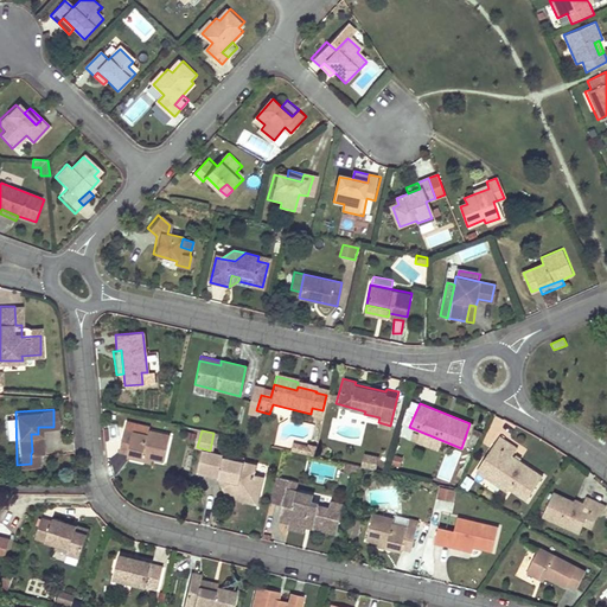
[(148,460),(163,464),(168,438),(148,434),(147,438),(121,432),(116,452),(125,454),(148,460)]
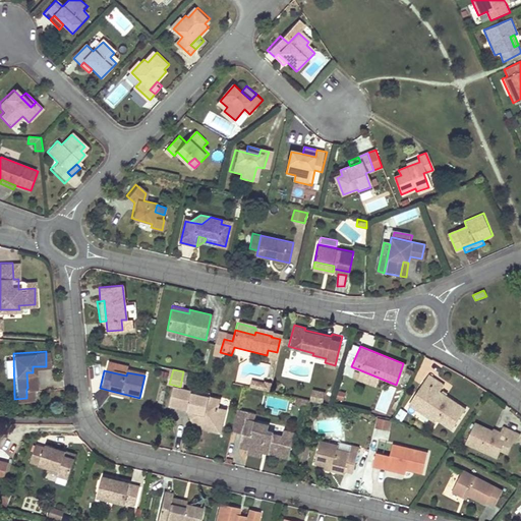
[(442,385),(427,374),(422,381),(428,385),(420,397),(414,393),(407,404),(431,421),(435,419),(449,429),(463,408),(438,391),(442,385)]
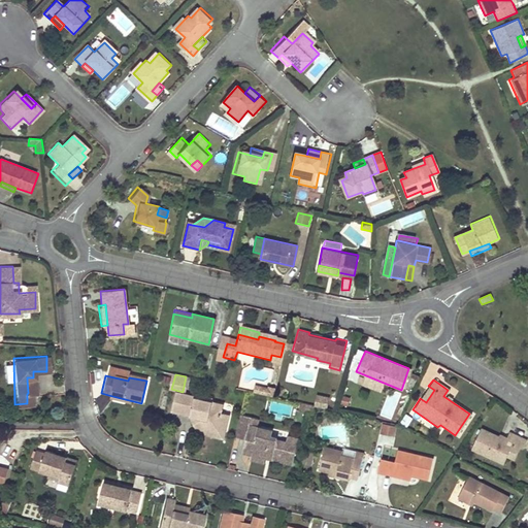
[(271,395),(273,387),(267,386),(267,388),(253,385),(252,391),(271,395)]
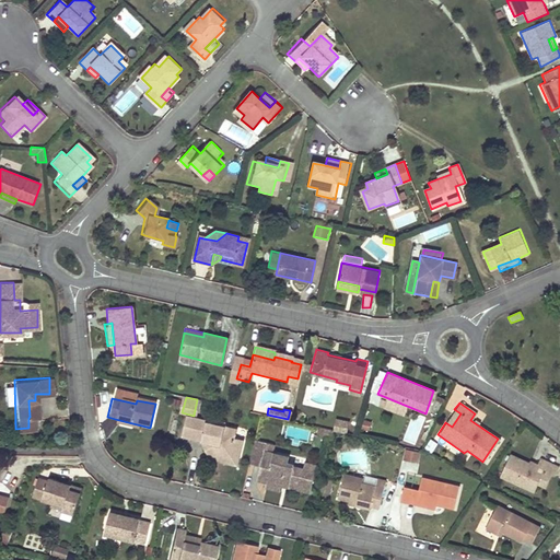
[(461,413),(454,409),(445,422),(452,427),(461,413)]
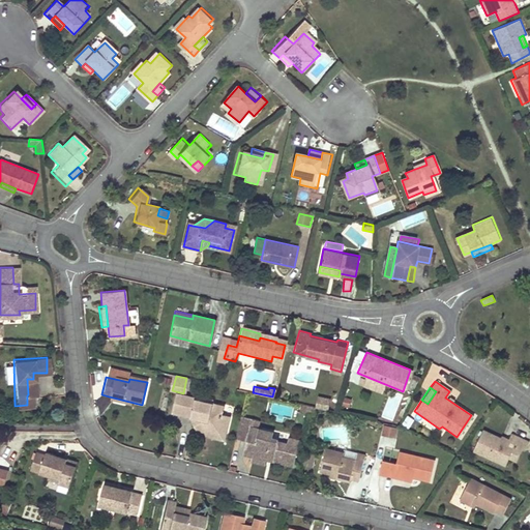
[(229,428),(232,416),(224,414),(225,406),(213,403),(214,400),(198,396),(197,399),(179,394),(174,412),(192,416),(200,418),(202,421),(198,424),(203,433),(209,428),(217,431),(225,427),(229,428)]
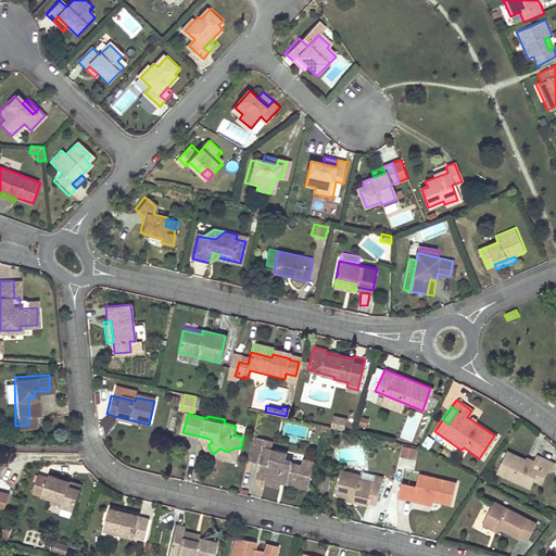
[(333,414),(331,427),(345,429),(346,416),(333,414)]
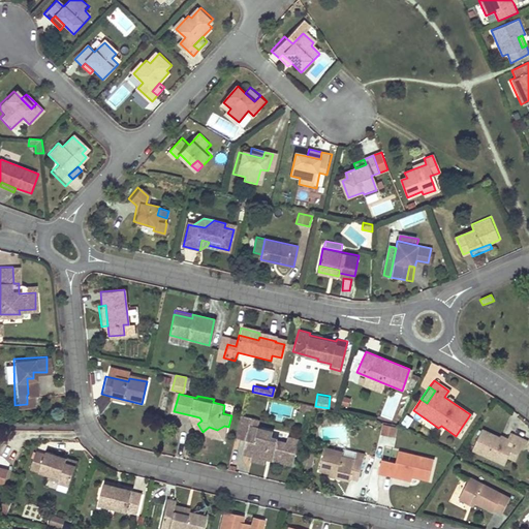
[(129,401),(109,396),(106,402),(128,407),(129,401)]
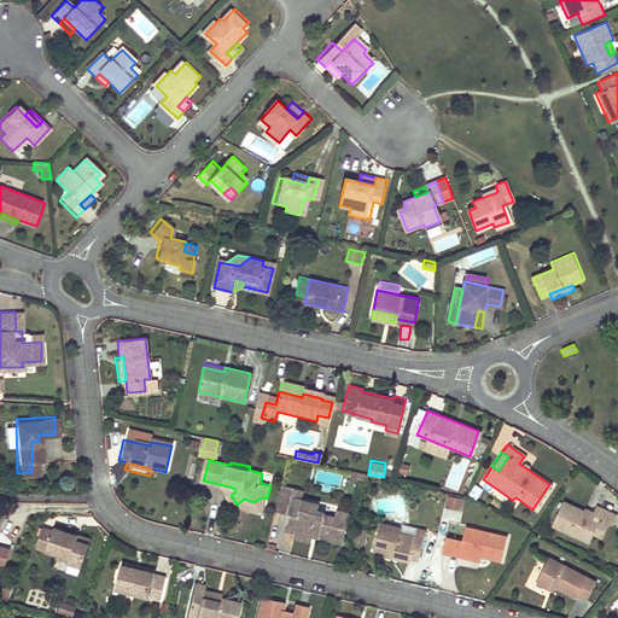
[(348,479),(363,483),(366,474),(350,471),(348,479)]
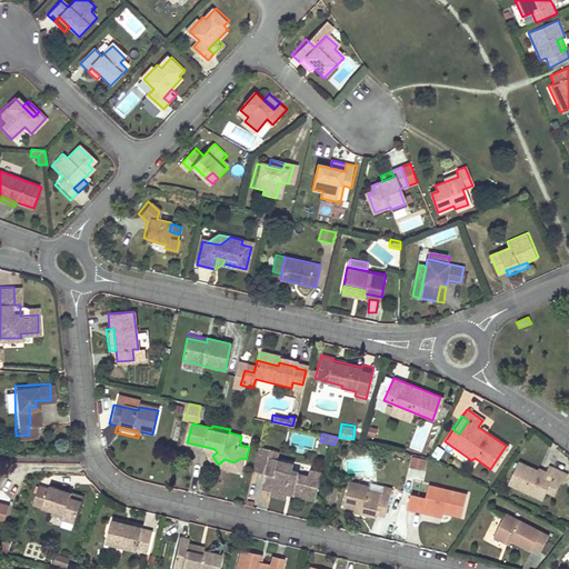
[(215,449),(206,447),(212,456),(217,452),(215,449)]
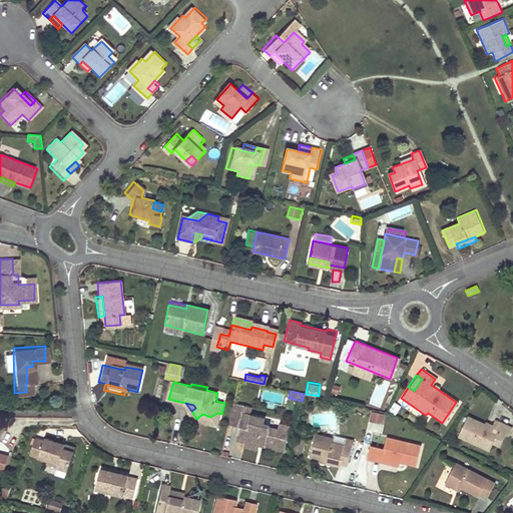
[(265,424),(266,418),(248,414),(250,406),(234,403),(230,418),(241,421),(240,427),(236,440),(245,442),(258,445),(260,441),(268,443),(267,447),(284,451),(290,426),(281,424),(280,428),(265,424)]
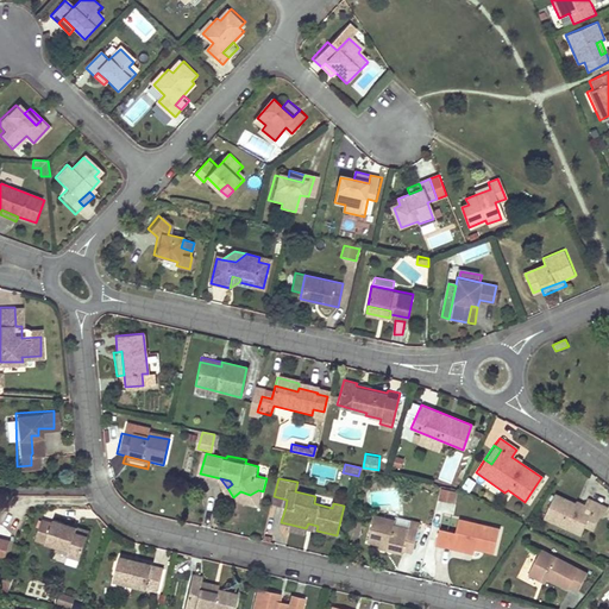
[(440,487),(439,498),(456,501),(457,488),(440,487)]
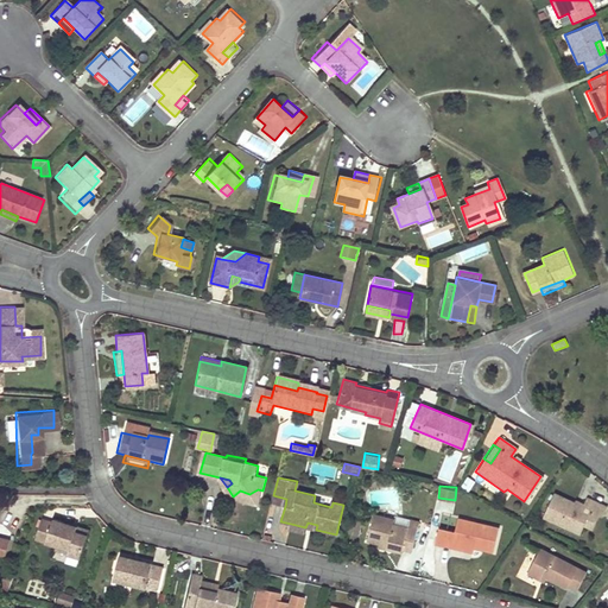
[(255,502),(257,495),(263,491),(258,489),(249,494),(240,491),(233,496),(255,502)]
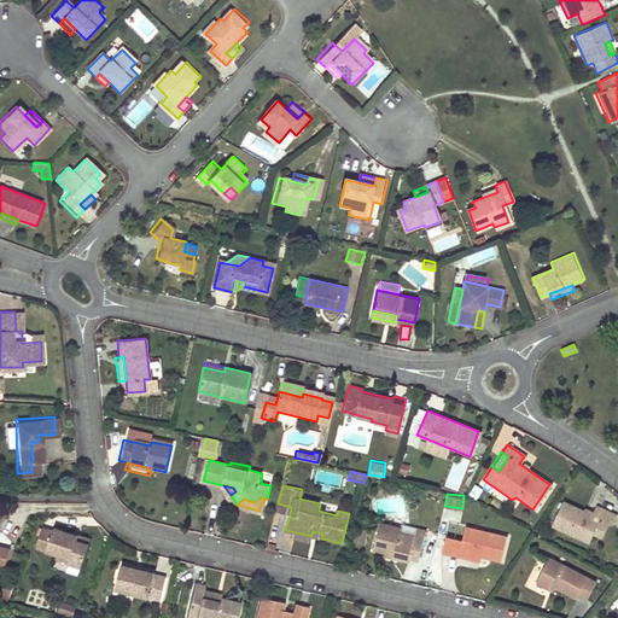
[(581,509),(561,501),(551,525),(588,543),(592,534),(599,518),(607,523),(611,524),(616,514),(595,505),(592,511),(590,514),(581,509)]
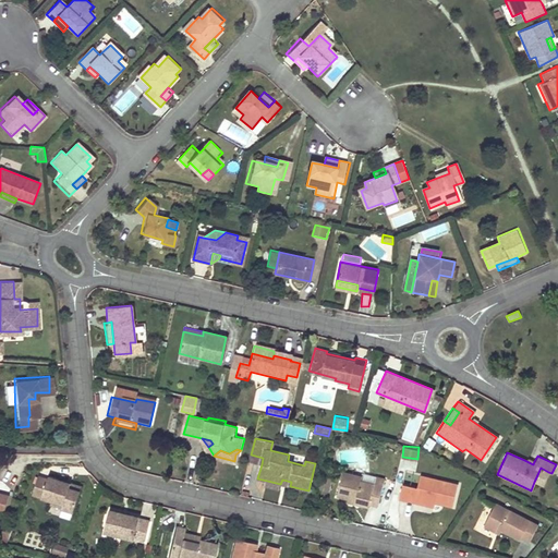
[(263,458),(251,455),(250,461),(262,464),(263,458)]
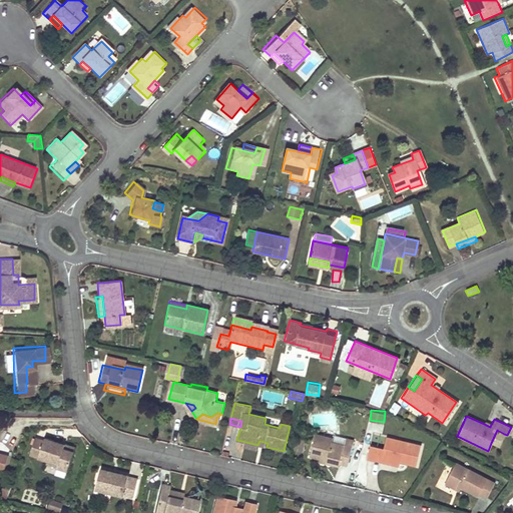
[(313,430),(308,454),(317,456),(338,462),(344,463),(349,445),(330,440),(331,435),(313,430)]
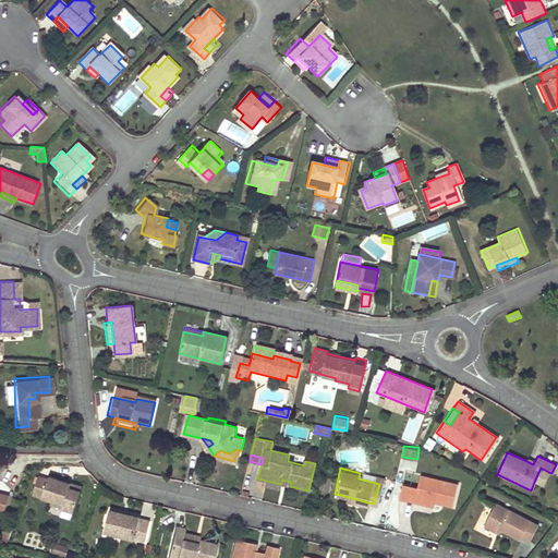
[(541,468),(534,482),(542,486),(548,472),(541,468)]
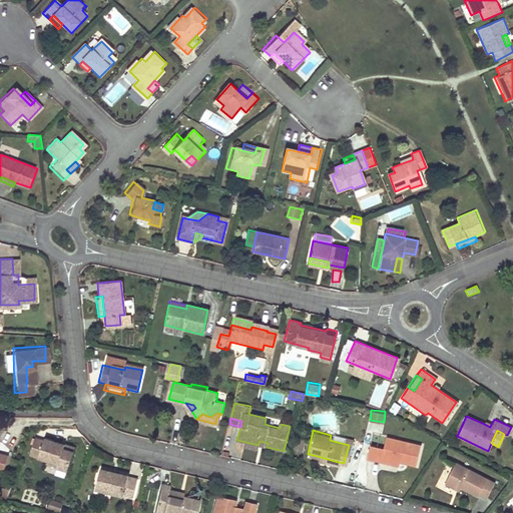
[(304,451),(306,438),(297,436),(294,449),(304,451)]
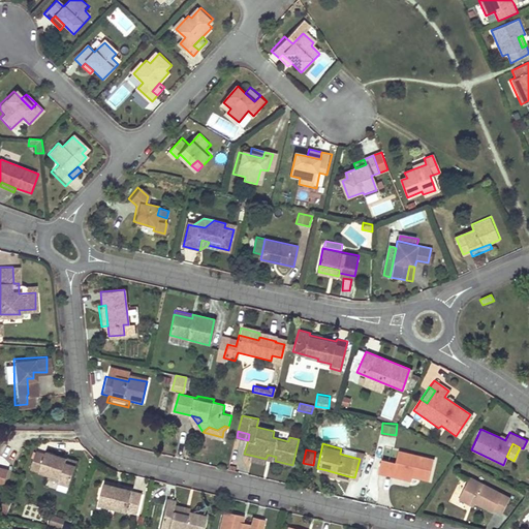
[(432,458),(397,449),(394,462),(381,459),(378,472),(391,475),(392,471),(410,476),(427,480),(432,458)]
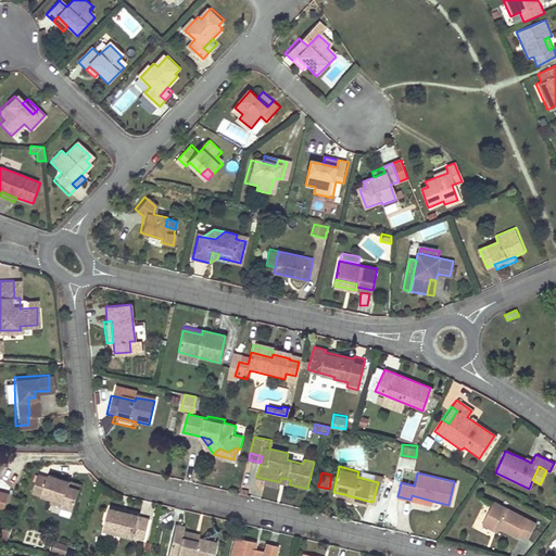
[(70,482),(49,475),(48,477),(38,474),(32,492),(51,498),(62,503),(61,507),(72,510),(78,491),(68,488),(70,482)]
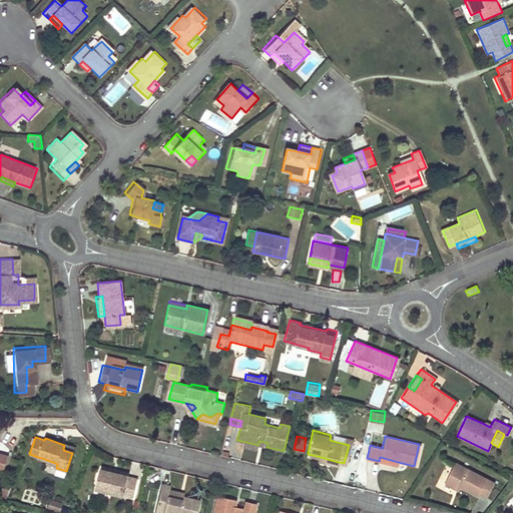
[(243,447),(257,450),(258,445),(245,442),(243,447)]
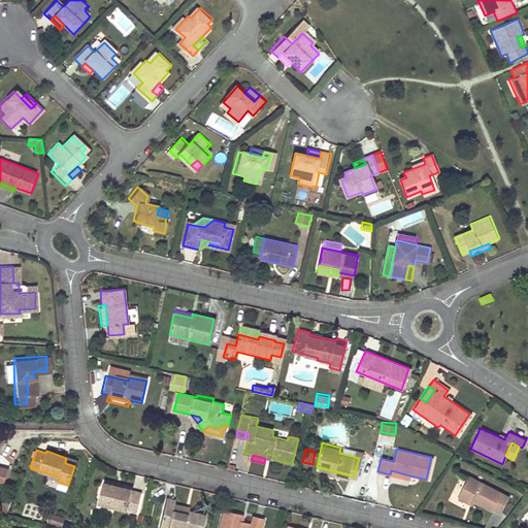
[(74,466),(76,461),(66,458),(65,463),(74,466)]
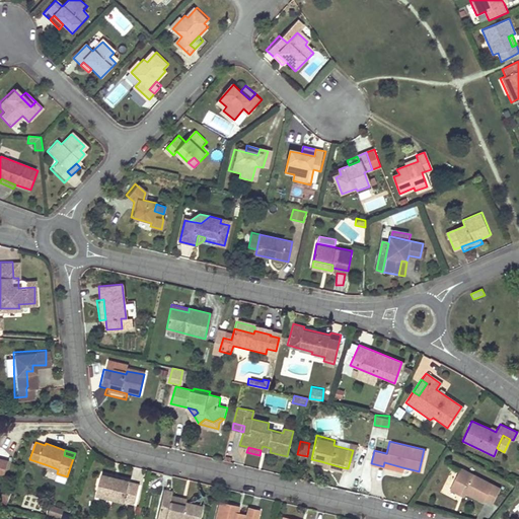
[(342,467),(320,461),(319,466),(341,471),(342,467)]
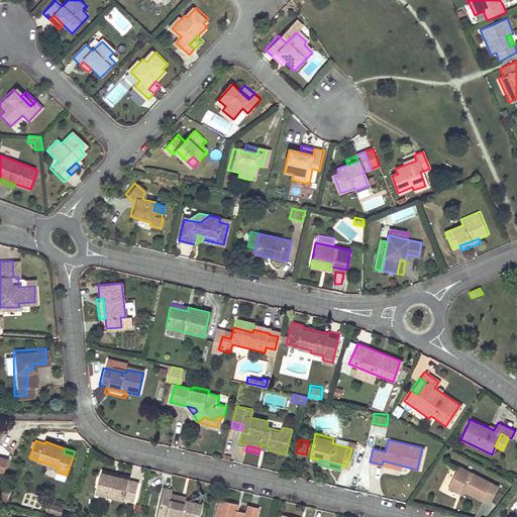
[(383,460),(382,464),(400,470),(401,466),(383,460)]
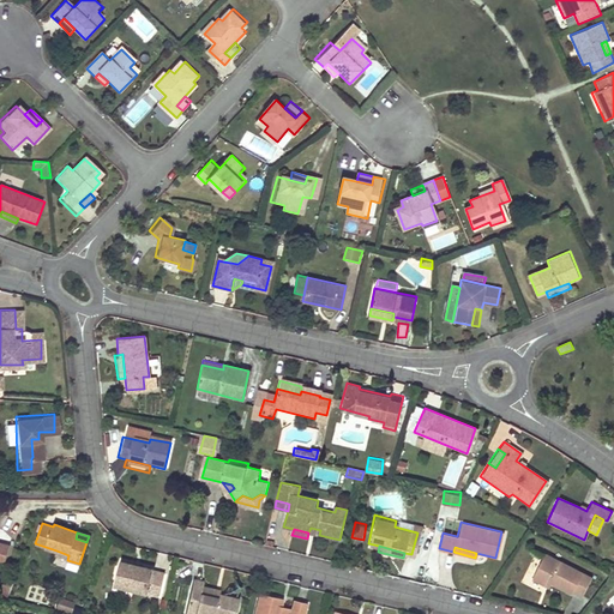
[(585,576),(542,554),(529,577),(541,585),(545,578),(552,582),(570,593),(571,589),(577,593),(585,576)]
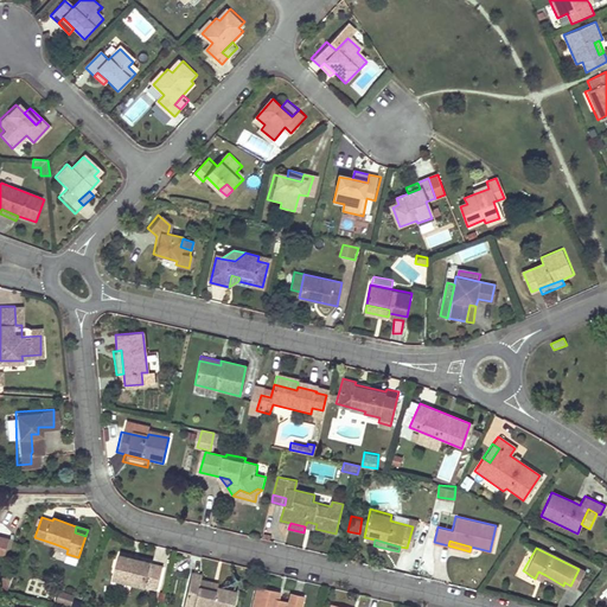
[(160,567),(116,556),(110,581),(154,592),(160,567)]
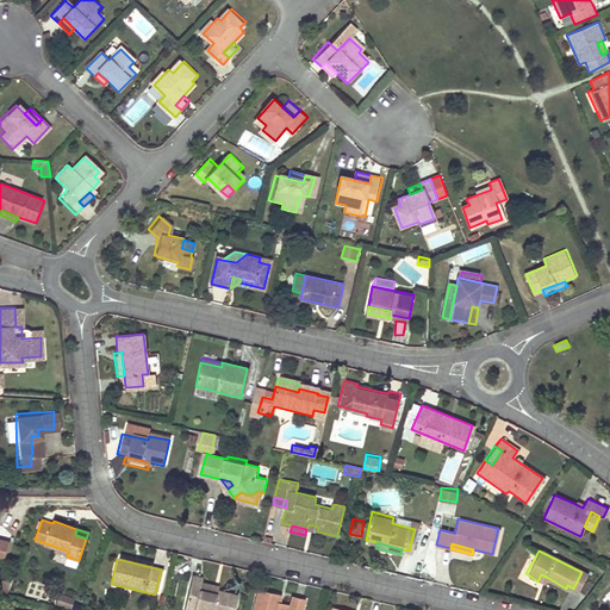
[(0,572),(0,585),(6,589),(11,574),(0,571),(0,572)]
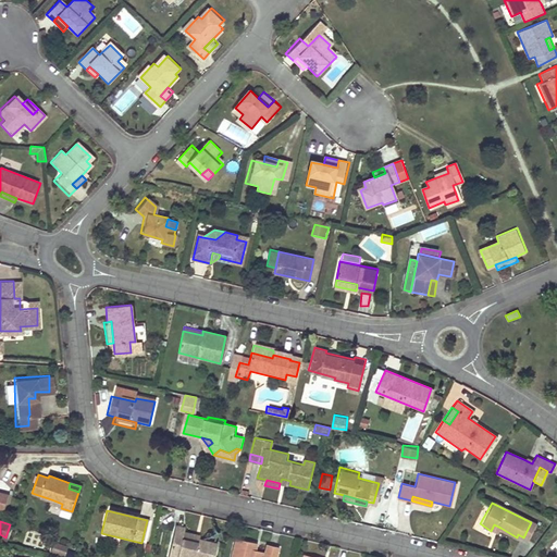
[(500,528),(494,524),(491,531),(497,534),(500,528)]
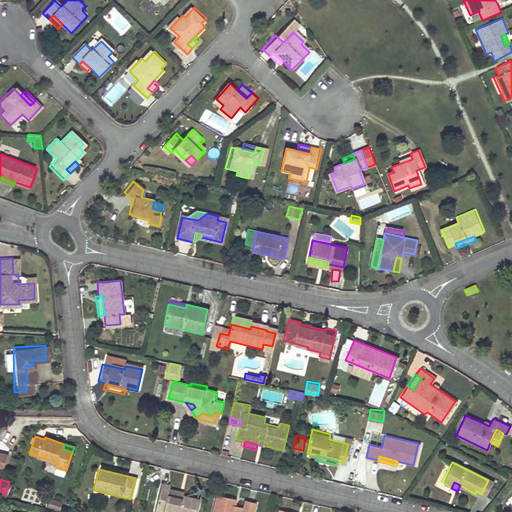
[(166,489),(167,485),(159,483),(154,508),(161,509),(160,511),(193,511),(197,499),(180,496),(180,498),(165,494),(166,489)]
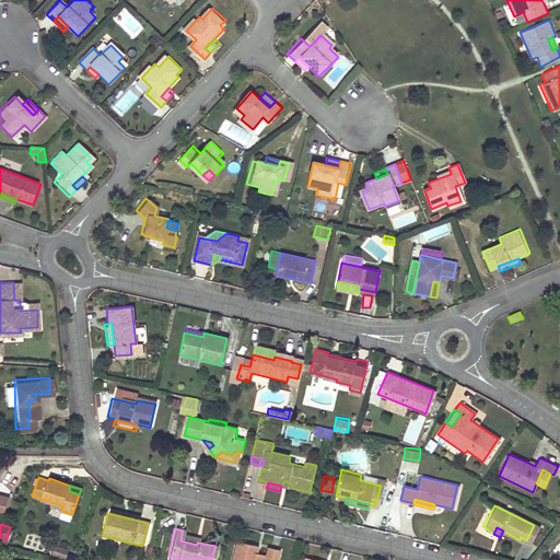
[(197,545),(197,543),(198,539),(182,535),(181,540),(197,545)]
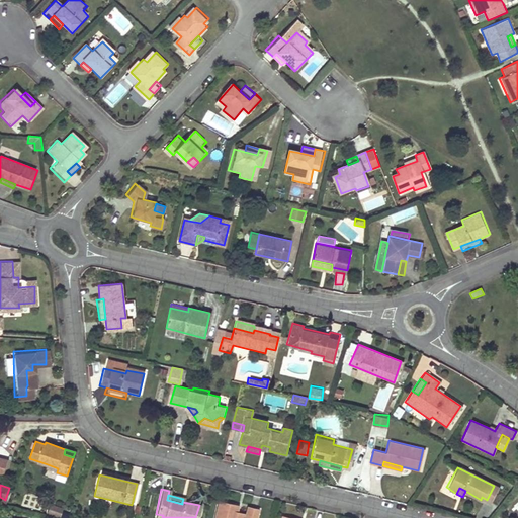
[(237,503),(218,499),(212,517),(255,517),(258,507),(246,505),(244,513),(235,511),(237,503)]
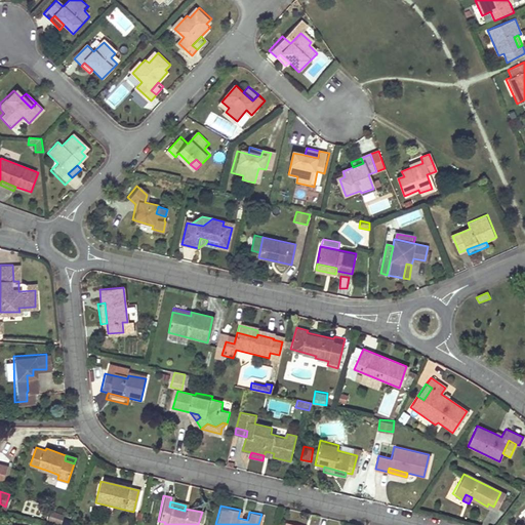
[(50,510),(46,518),(61,524),(65,515),(50,510)]
